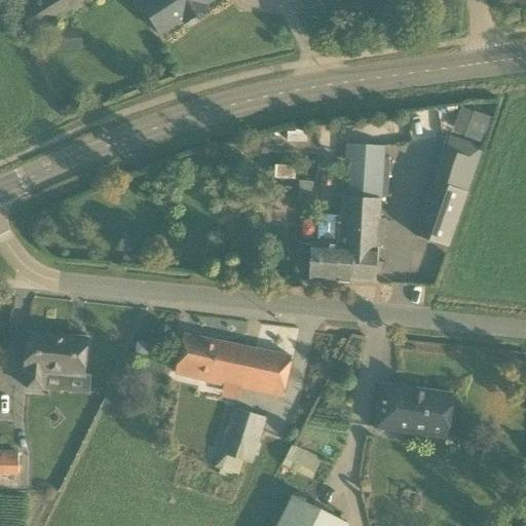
[(8,0),(32,37),(89,0),(8,0)]
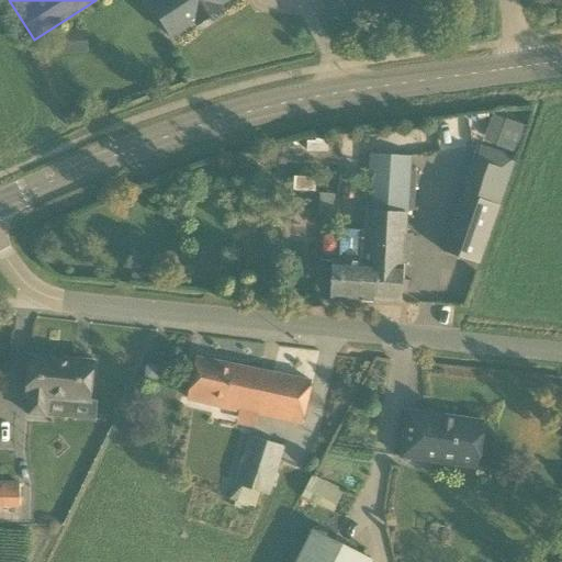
[(152,0),(148,2),(170,37),(194,22),(197,25),(222,9),(220,6),(227,0),(152,0)]
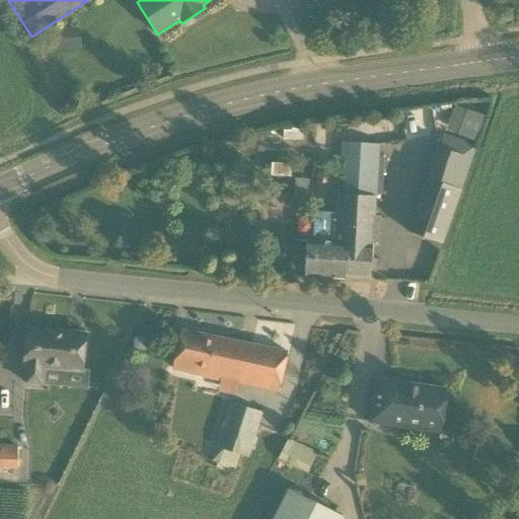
[(57,47),(78,46),(78,29),(56,30),(57,47)]
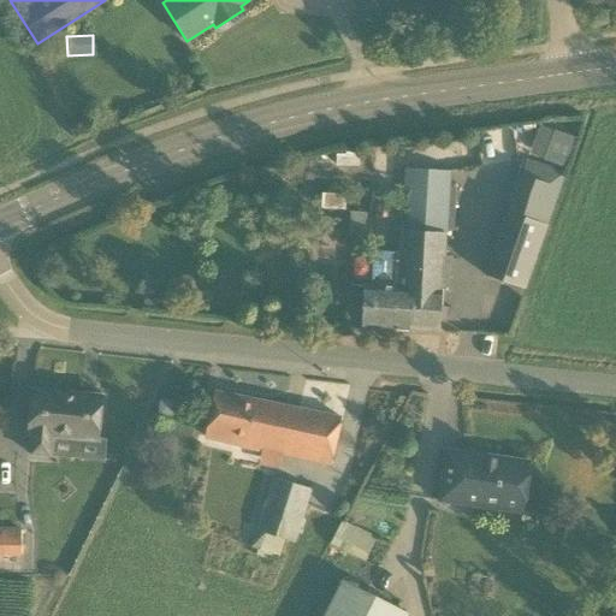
[(548,150),(570,159),(578,138),(555,131),(548,150)]
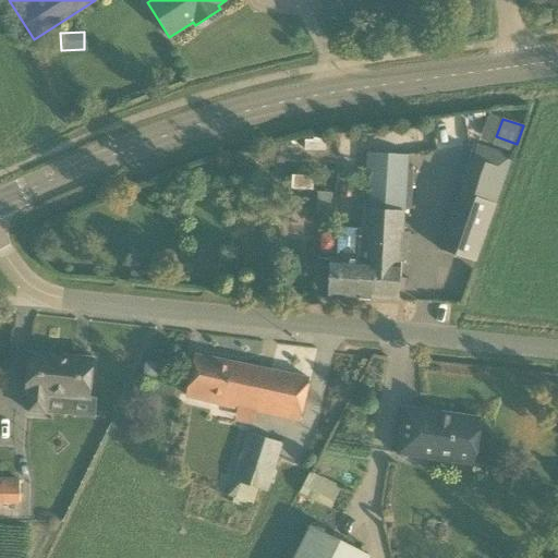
[(398,302),(400,264),(405,265),(408,232),(402,232),(403,213),(404,213),(407,156),(366,154),(363,210),(363,230),(337,229),(335,261),(329,261),(327,298),(398,302)]
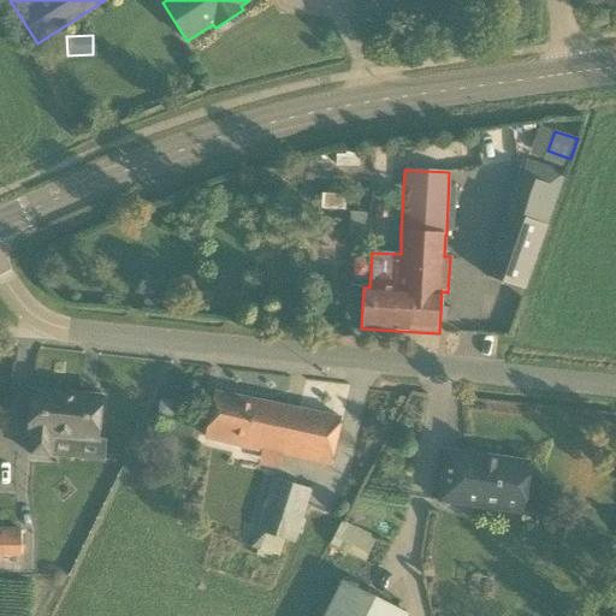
[(521,176),(510,207),(549,221),(560,189),(521,176)]
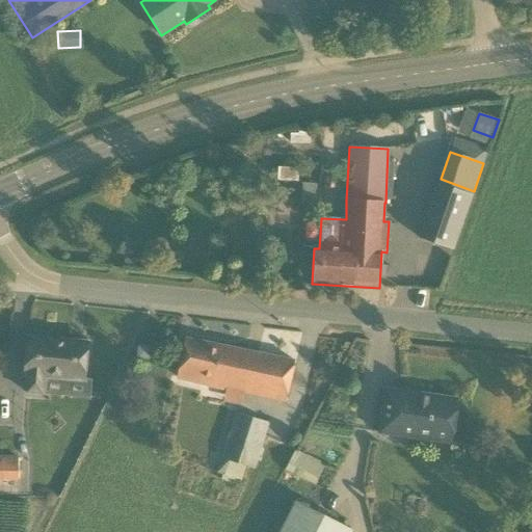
[(418,238),(454,250),(474,191),(441,179),(418,238)]
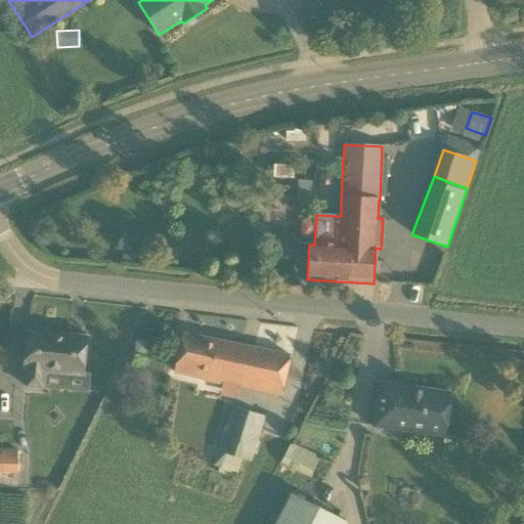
[(83,376),(86,337),(62,335),(62,338),(51,337),(51,334),(27,332),(24,370),(27,370),(26,387),(43,388),(44,372),(83,376)]
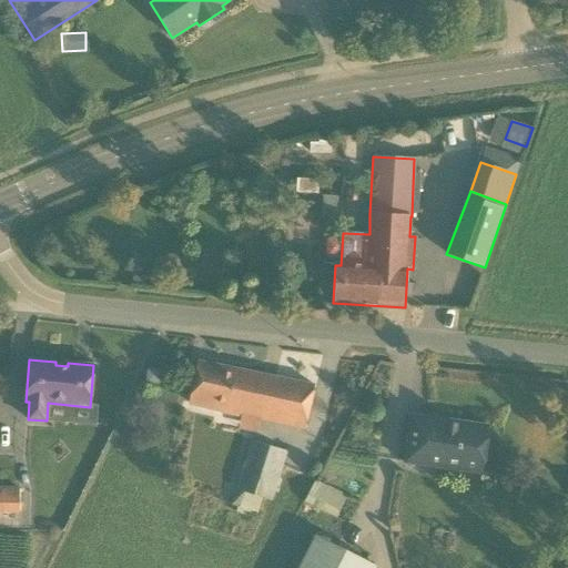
[(305,429),(314,385),(198,361),(192,383),(188,405),(241,416),(237,429),(256,434),(260,419),(305,429)]
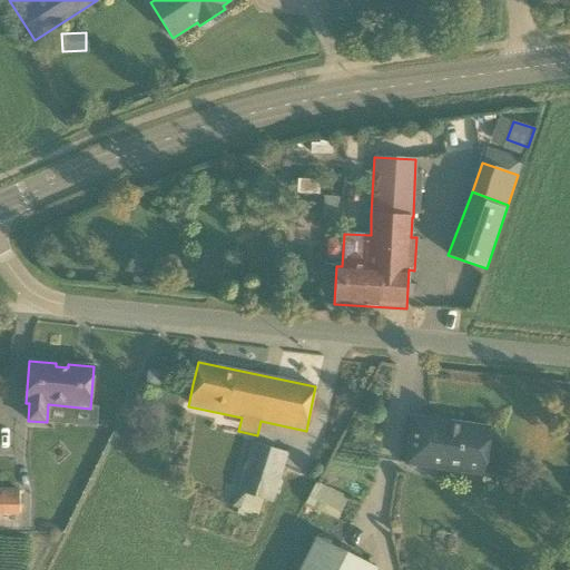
[(148,371),(146,383),(159,385),(160,372),(148,371)]
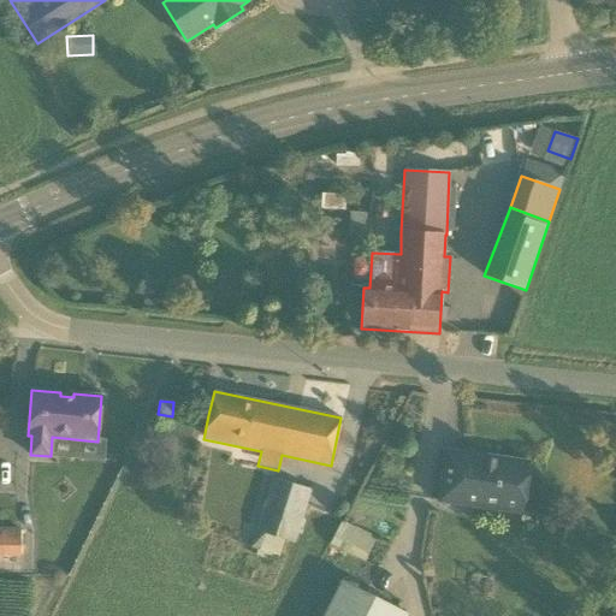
[(529,462),(498,457),(445,450),(438,502),(522,513),(529,462)]
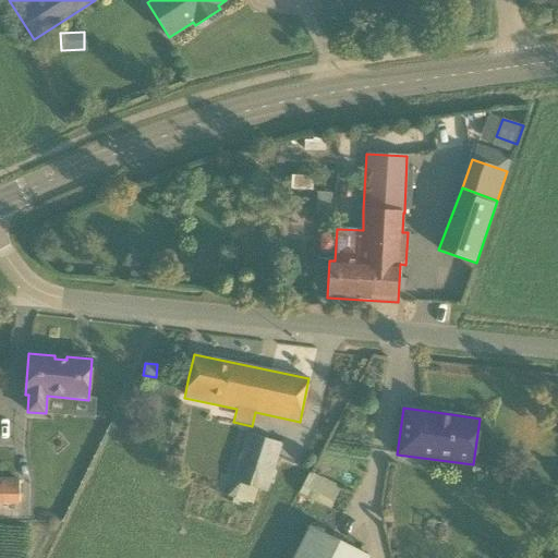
[(246,433),(226,497),(253,506),(258,489),(266,493),(281,445),(246,433)]
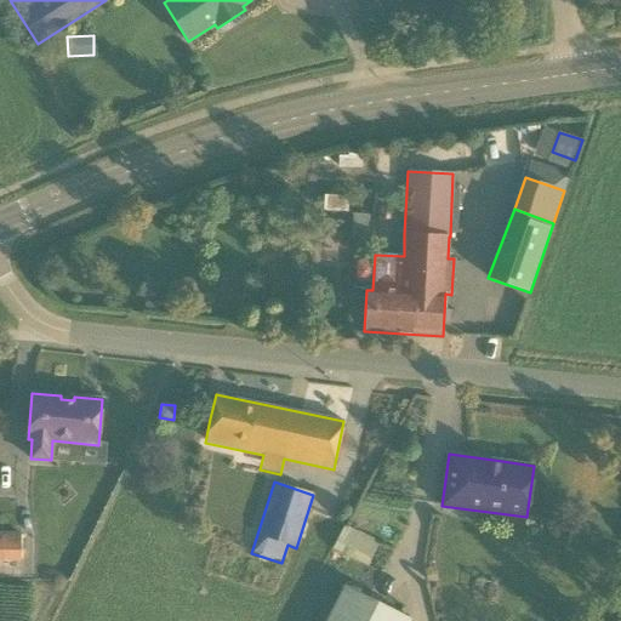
[(377,543),(343,527),(332,550),(366,567),(377,543)]
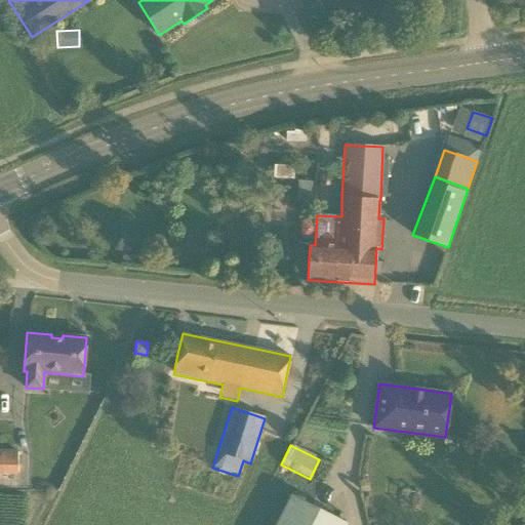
[(16,451),(0,451),(0,474),(16,475),(16,451)]
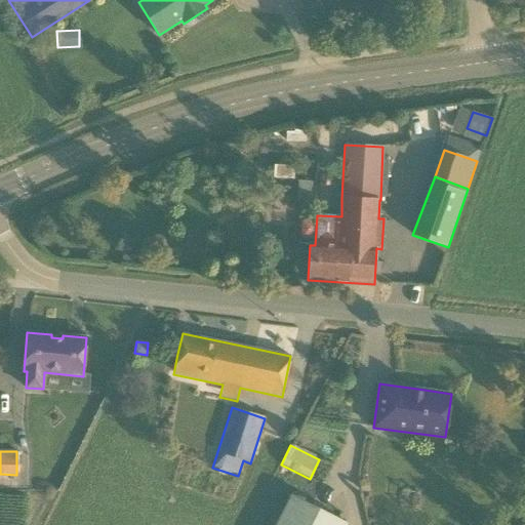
[(346,524),(347,524),(290,495),(274,524),(346,524)]
